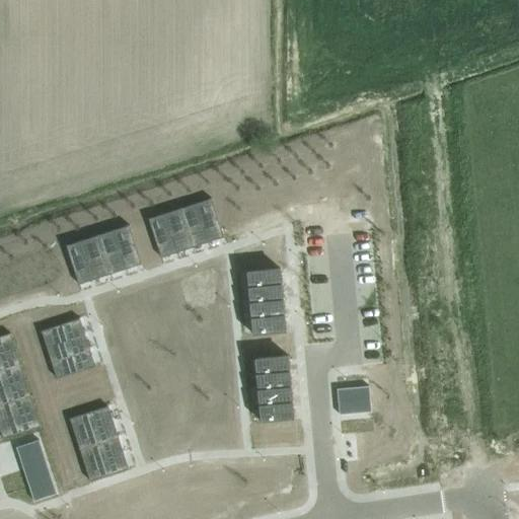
[(211,198),(195,203),(207,240),(223,235),(211,198)]
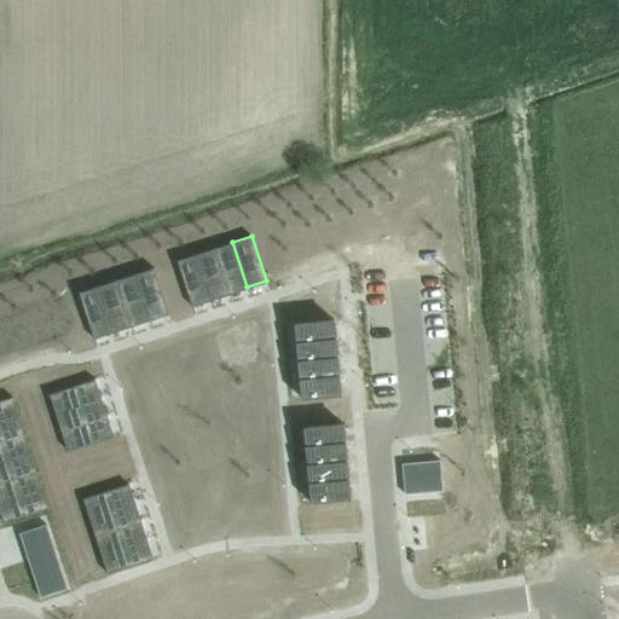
[(232,242),(214,248),(229,293),(247,287),(232,242)]
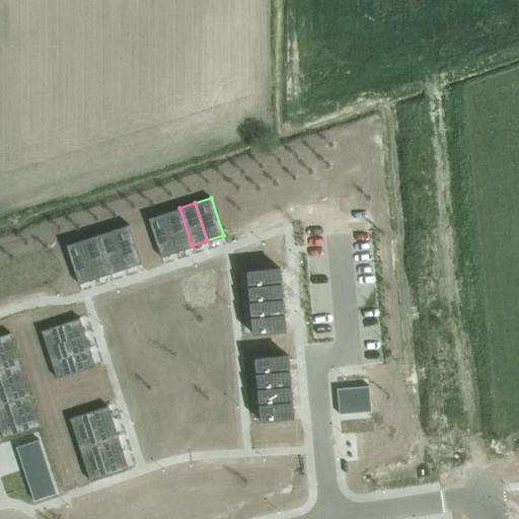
[(179,208),(164,213),(176,250),(192,245),(179,208)]
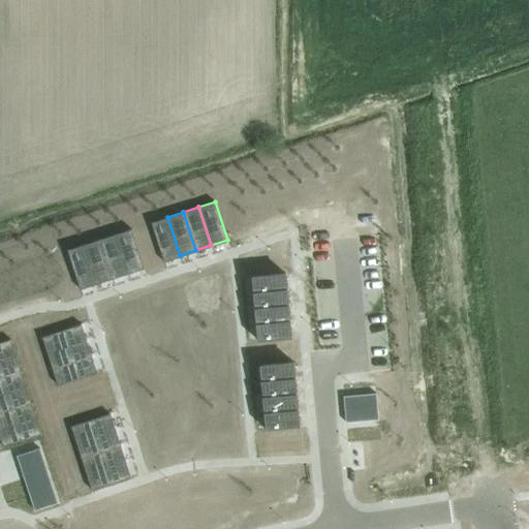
[(167,217),(151,222),(163,260),(180,255),(167,217)]
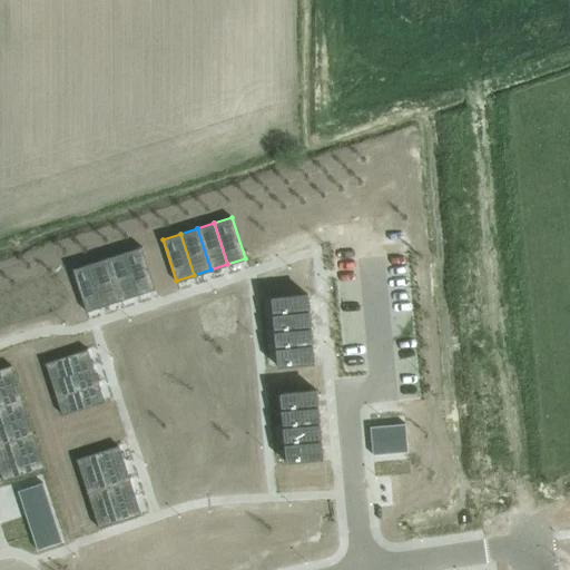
[(141,247),(124,253),(137,294),(155,288),(141,247)]
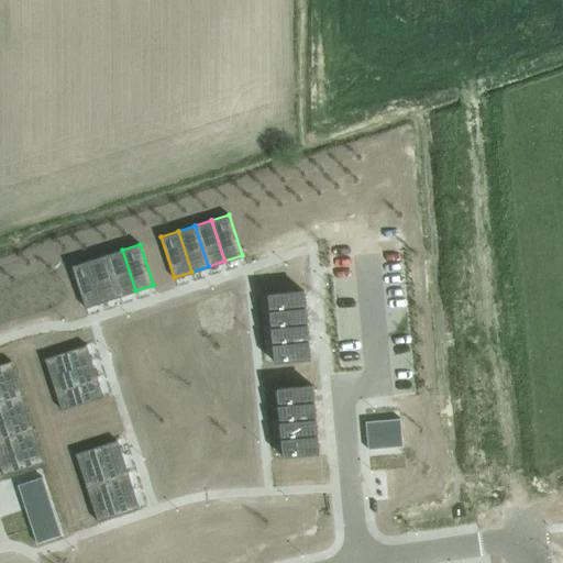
[(122,250),(106,255),(119,296),(135,290),(122,250)]
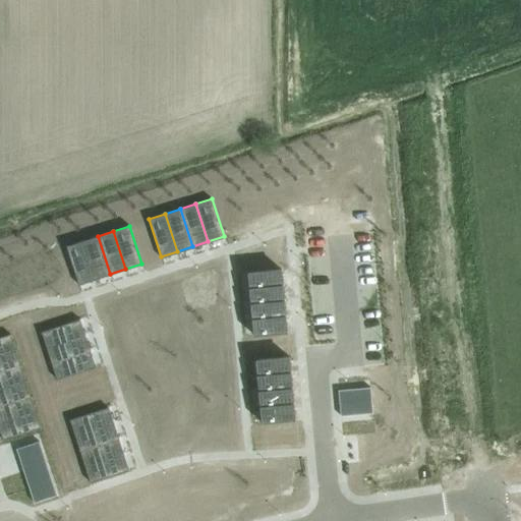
[(98,236),(82,240),(95,279),(110,274),(98,236)]
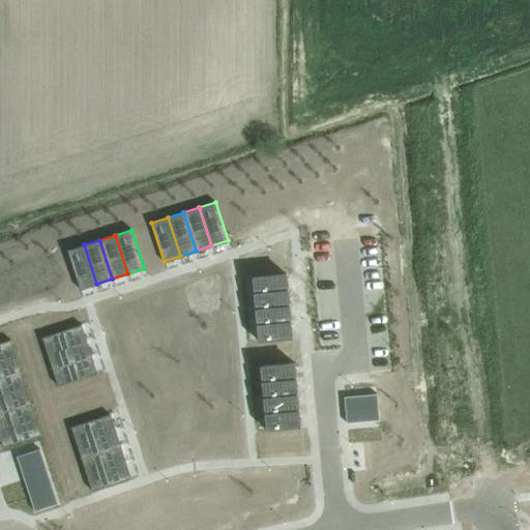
[(84,244),(67,251),(80,289),(96,284),(84,244)]
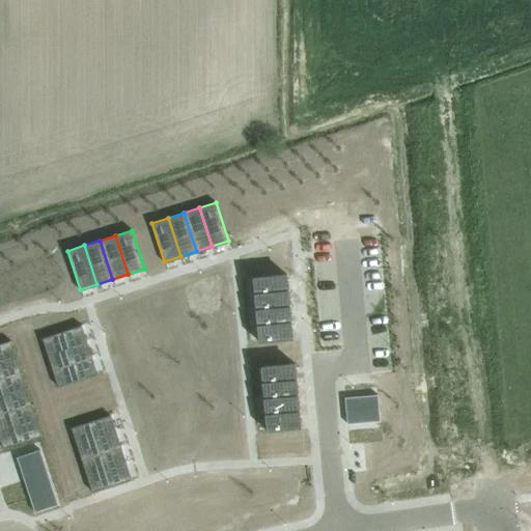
[(286,275),(253,277),(254,294),(287,290),(286,275)]
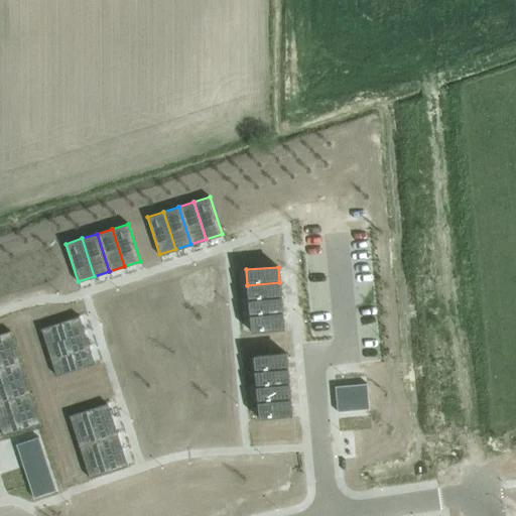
[(279,282),(247,285),(249,300),(280,297),(279,282)]
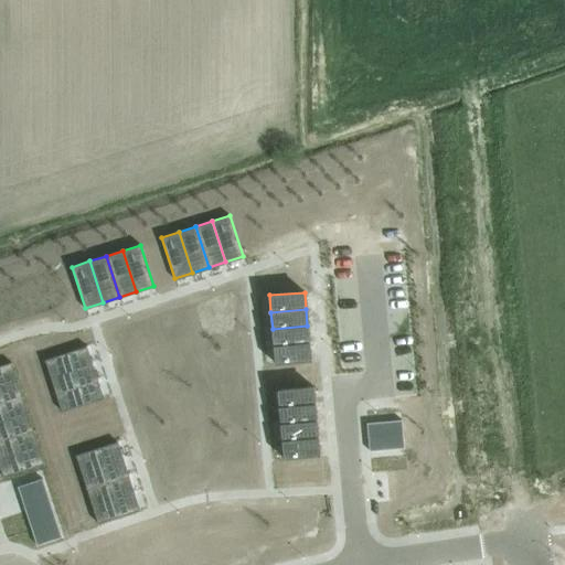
[(307,326),(273,329),(274,345),(309,342),(307,326)]
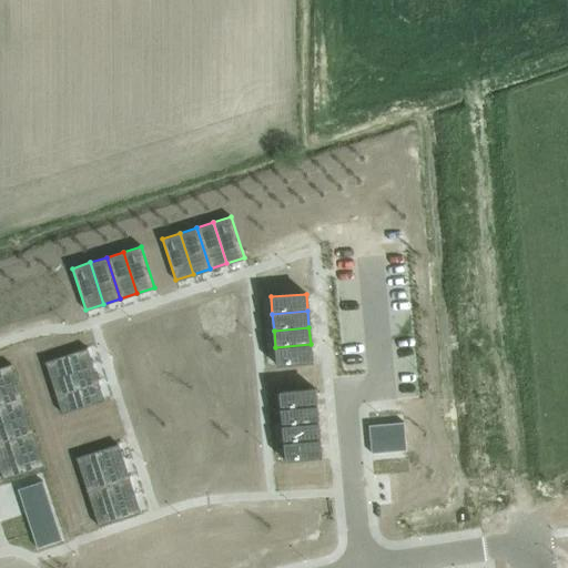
[(311,344),(275,347),(277,365),(312,362),(311,344)]
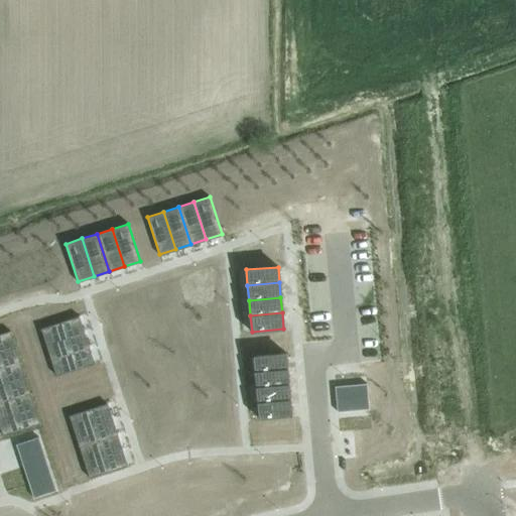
[(78,316),(40,328),(45,344),(83,332),(78,316)]
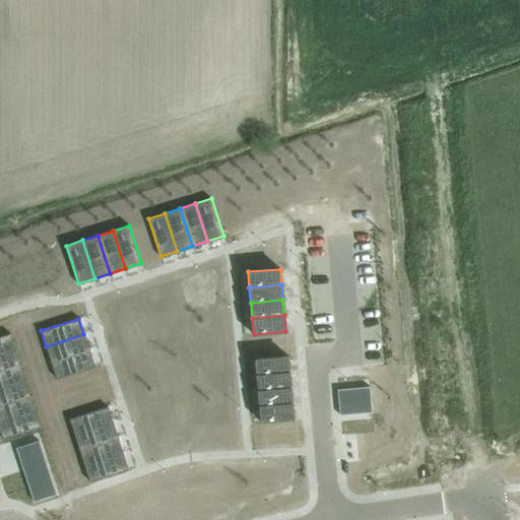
[(10,333),(0,335),(0,353),(15,349),(10,333)]
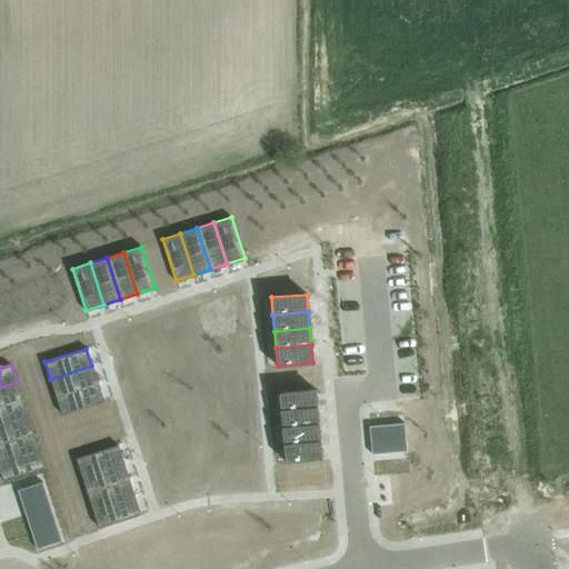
[(91,366),(50,379),(56,396),(97,382),(91,366)]
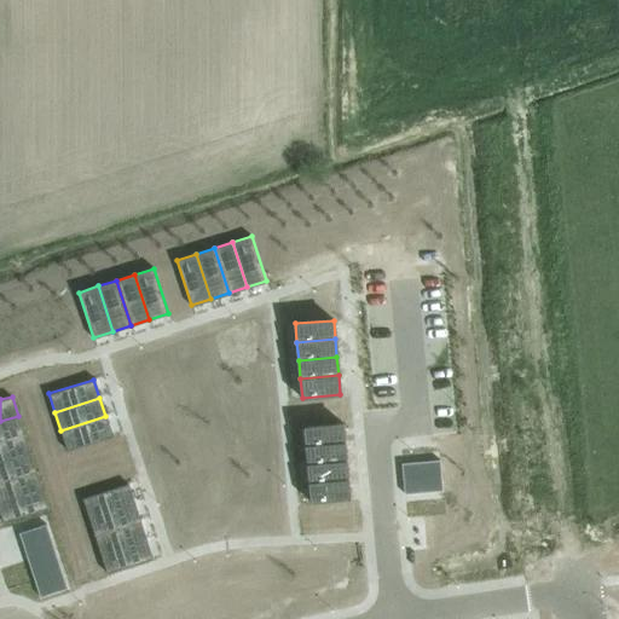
[(18,416),(0,421),(0,441),(24,434),(18,416)]
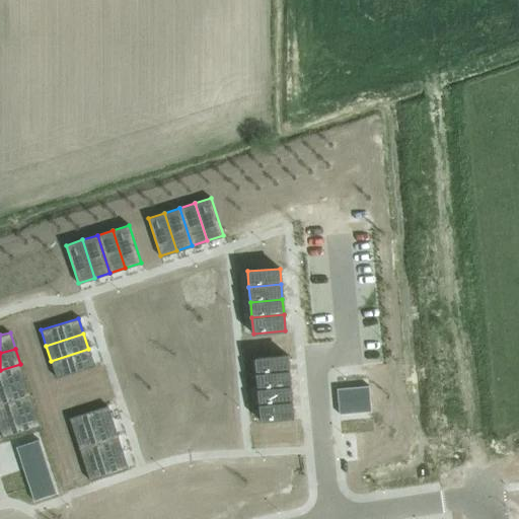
[(88,349),(51,361),(56,377),(93,365),(88,349)]
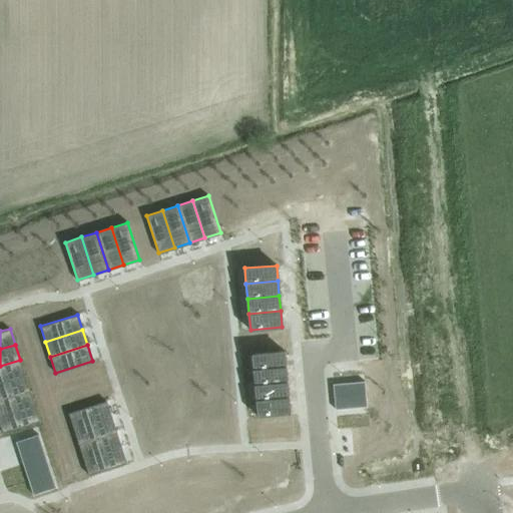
[(284,351),(252,354),(253,370),(286,367),(284,351)]
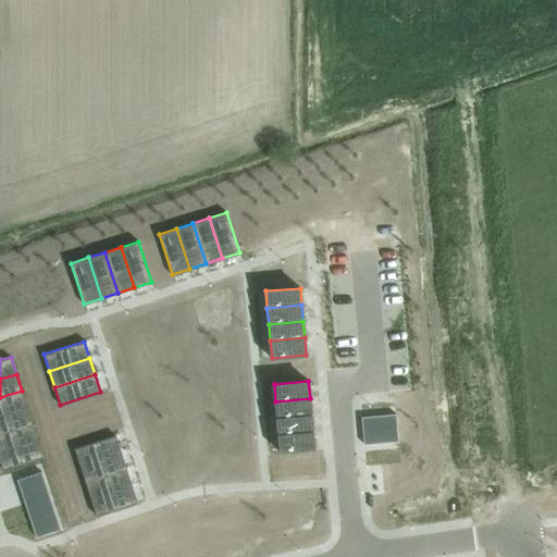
[(22,391),(0,397),(0,415),(27,407),(22,391)]
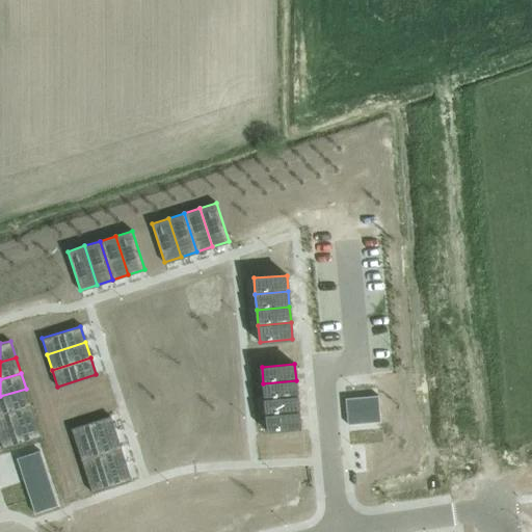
[(296,380),(263,383),(265,399),(297,396),(296,380)]
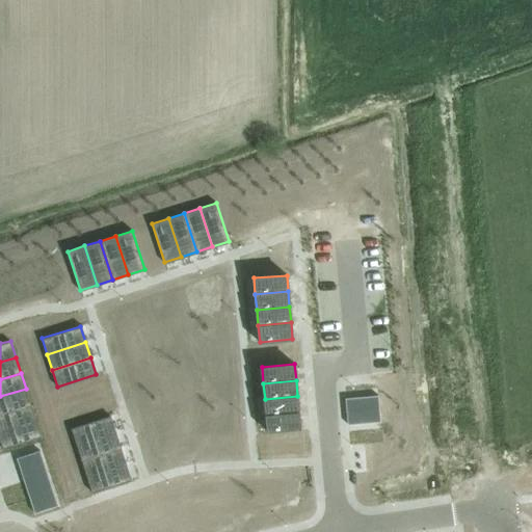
[(26,389),(0,396),(0,414),(31,404),(26,389)]
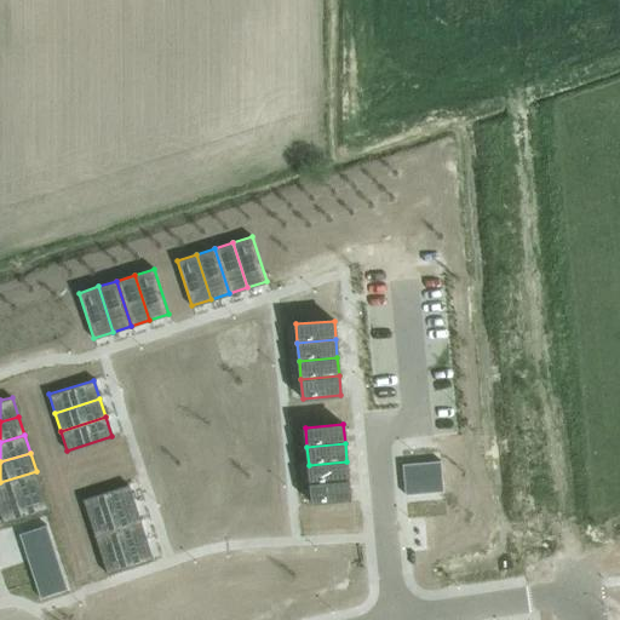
[(346,461),(309,465),(310,483),(348,480),(346,461)]
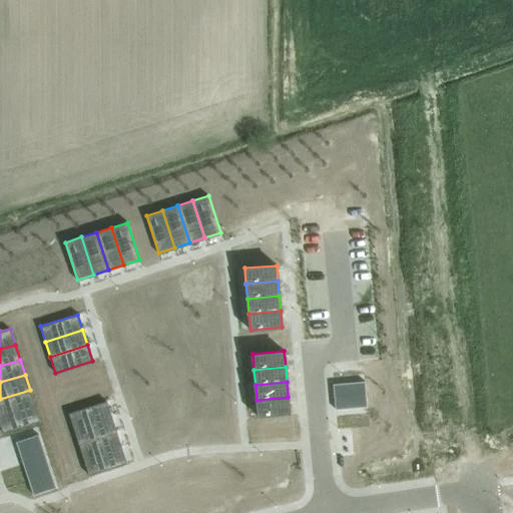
[(30,390),(0,399),(0,416),(34,405),(30,390)]
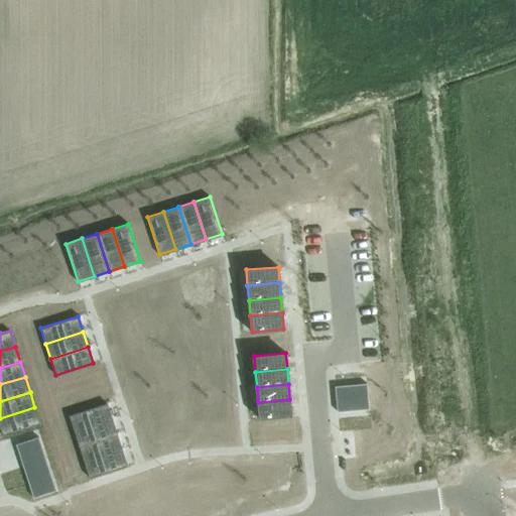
[(289,399),(258,402),(260,418),(291,415),(289,399)]
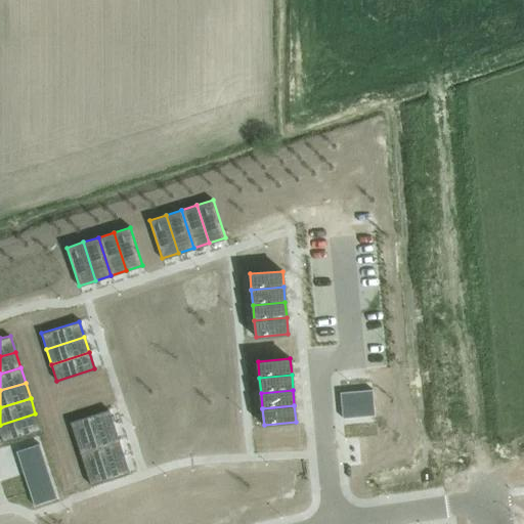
[(107,409),(70,422),(75,438),(113,426),(107,409)]
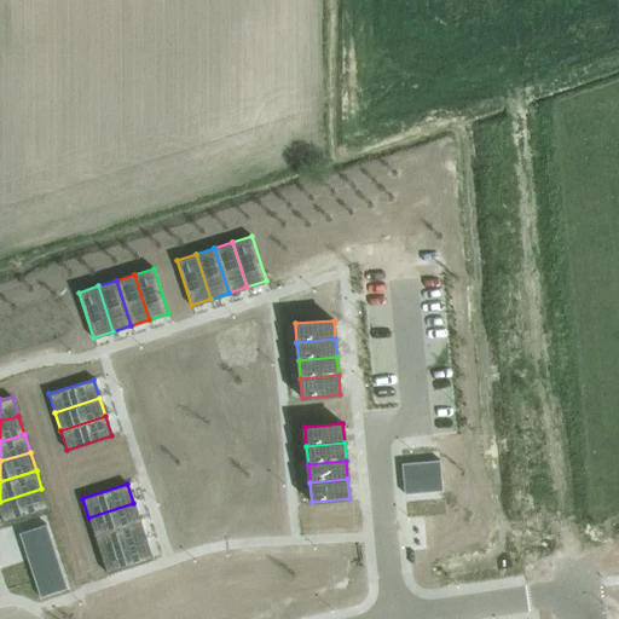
[(41,489),(0,502),(0,513),(4,522),(48,508),(41,489)]
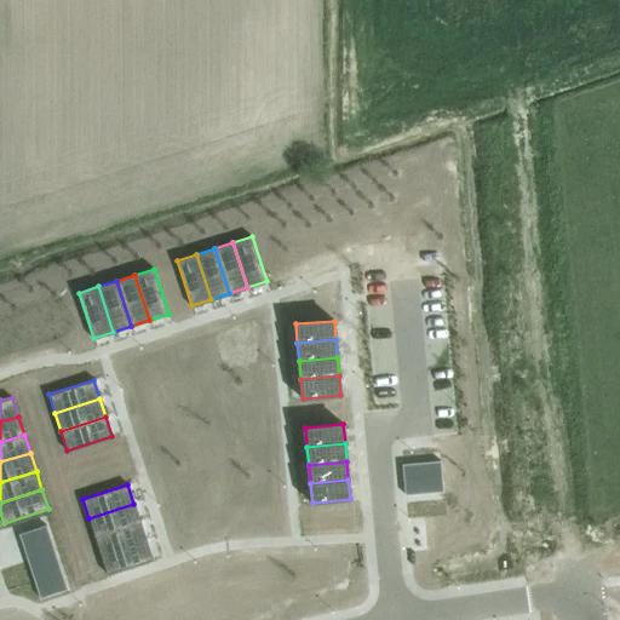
[(133,504),(89,518),(95,537),(139,522),(133,504)]
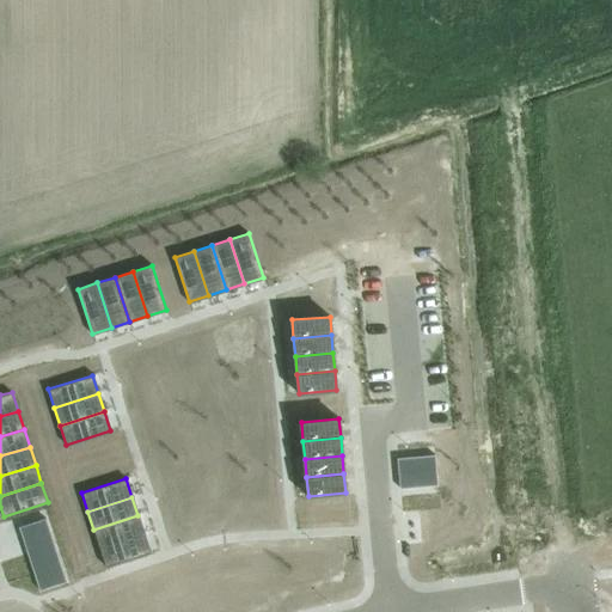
[(138,515),(93,530),(99,548),(144,533),(138,515)]
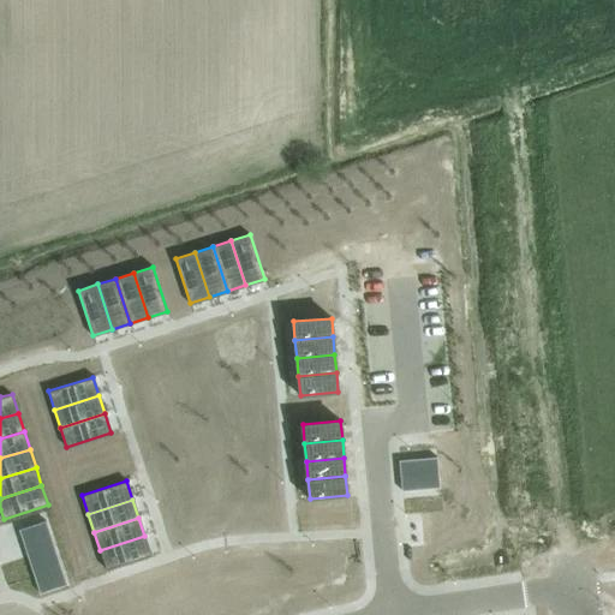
[(144,536),(100,550),(106,569),(150,555),(144,536)]
